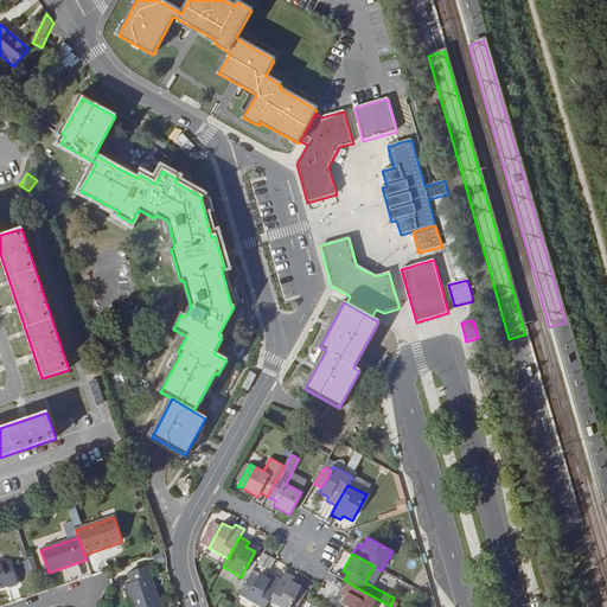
[(0,589),(8,587),(10,588),(18,585),(11,563),(2,566),(1,561),(0,561),(0,589)]
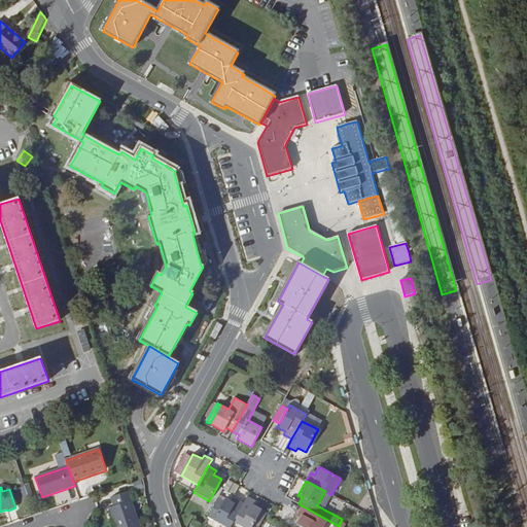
[(331,495),(325,491),(317,505),(324,510),(331,495)]
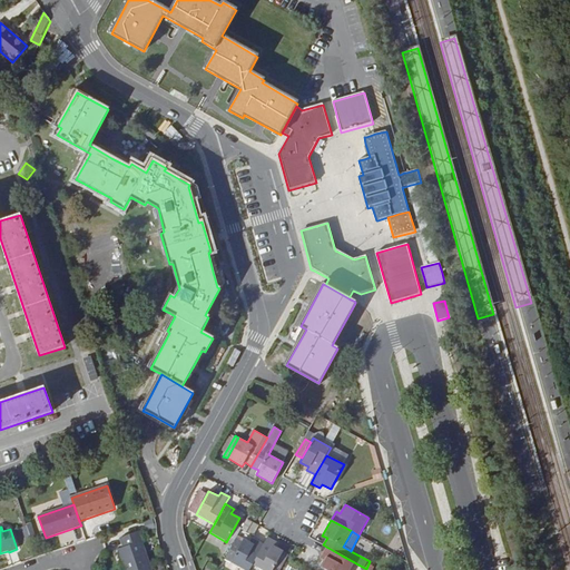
[(119,551),(125,569),(151,569),(139,533),(120,540),(125,549),(119,551)]
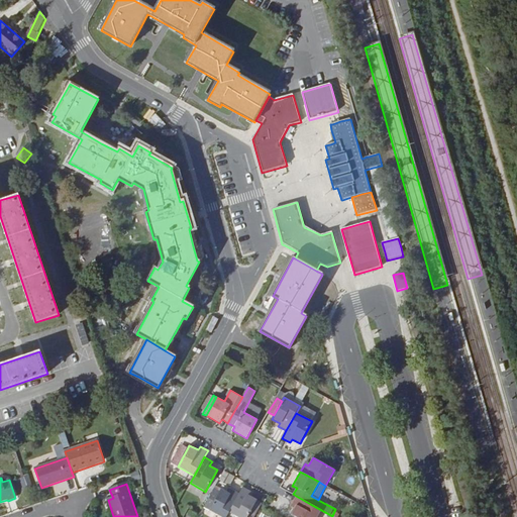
[(243,488),(239,494),(229,513),(236,516),(251,516),(257,506),(257,503),(260,501),(249,495),(250,492),(243,488)]
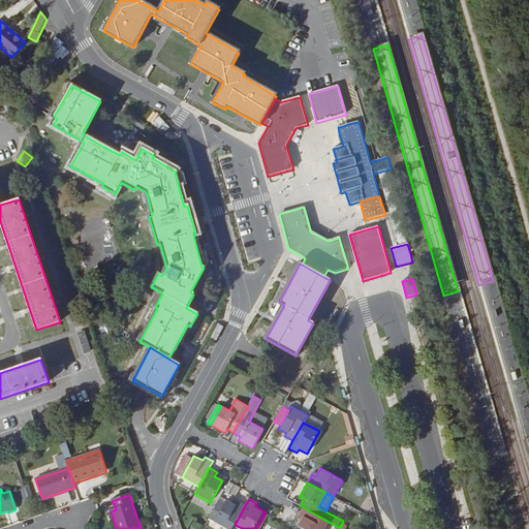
[(231,528),(235,525),(245,505),(238,501),(236,505),(226,500),(214,522),(226,528),(231,528)]
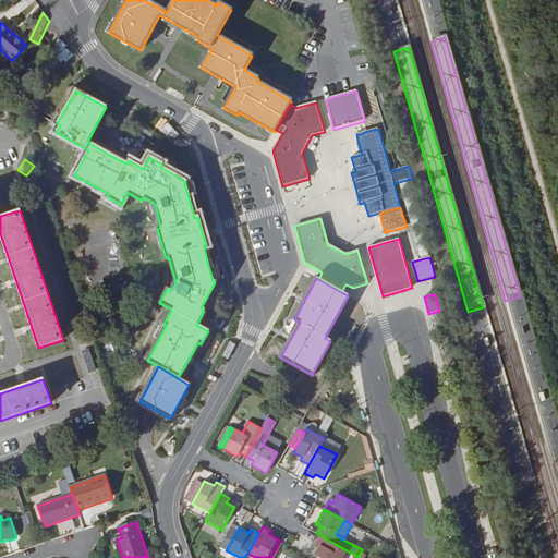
[(335,544),(319,535),(315,544),(319,546),(314,556),(318,557),(342,557),(347,550),(335,544)]
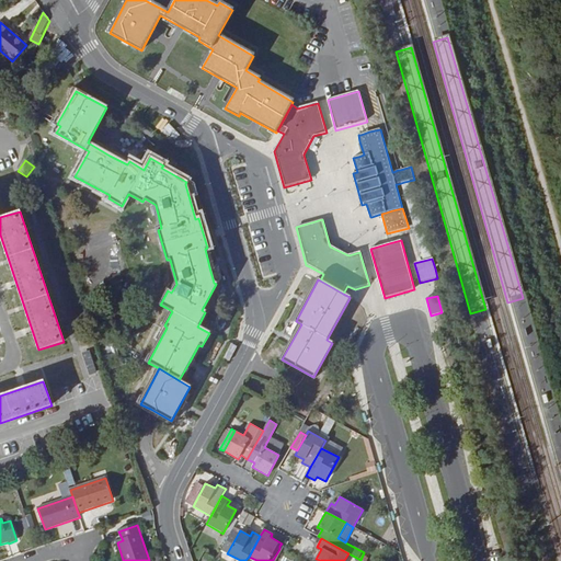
[(279,549),(273,560),(276,560),(285,546),(282,544),(279,546),(279,549)]
